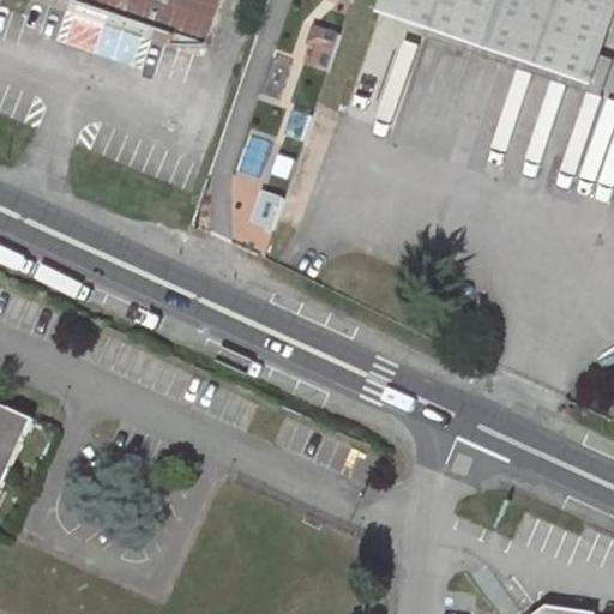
[(221,0),(66,0),(173,37),(170,48),(206,46),(221,0)]
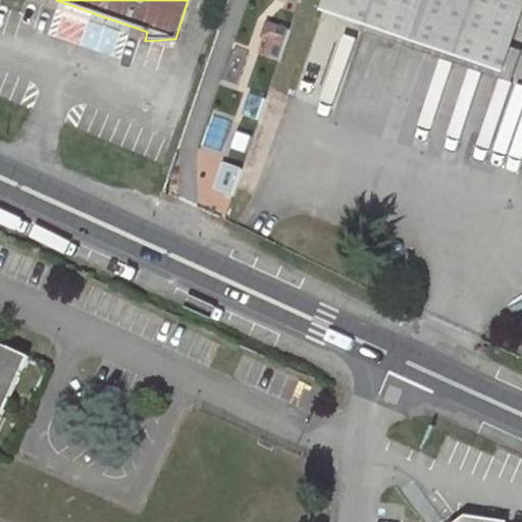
[(521,8),(521,0),(325,0),(322,12),(500,74),(521,8)]
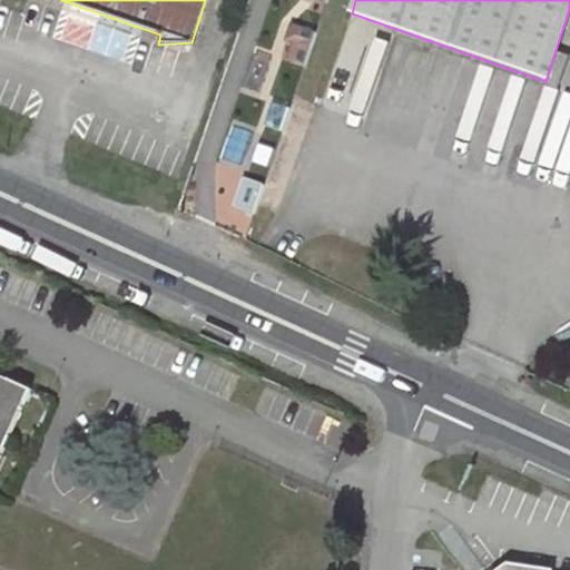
[(247,32),(244,40),(259,47),(263,37),(247,32)]
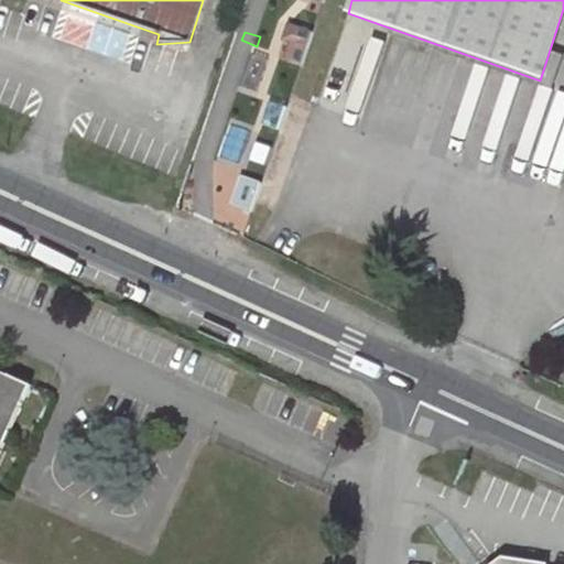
[(241,40),(232,38),(218,79),(259,93),(266,74),(268,74),(275,52),(257,46),(241,40)]
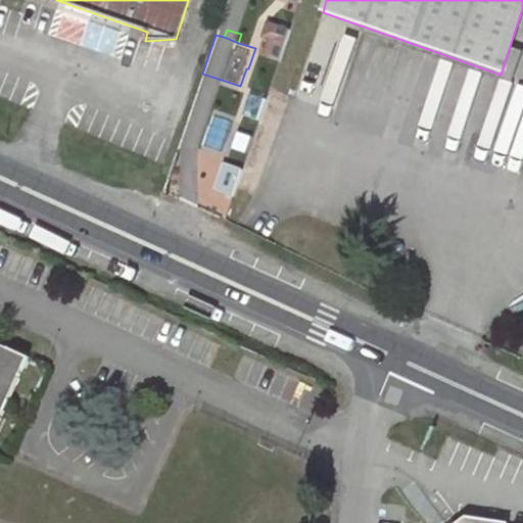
[(222,161),(212,188),(233,195),(242,170),(222,161)]
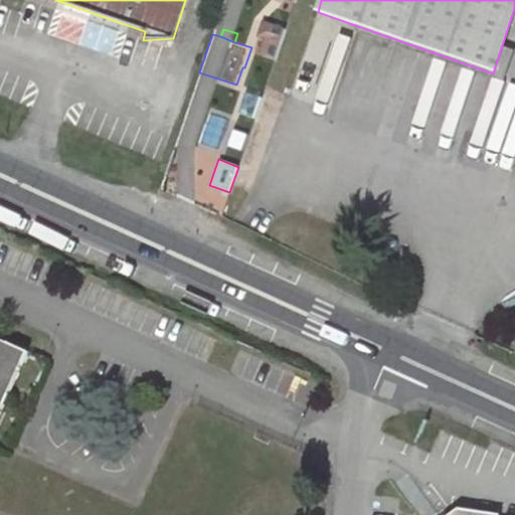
[(373,231),(360,225),(356,233),(370,239),(373,231)]
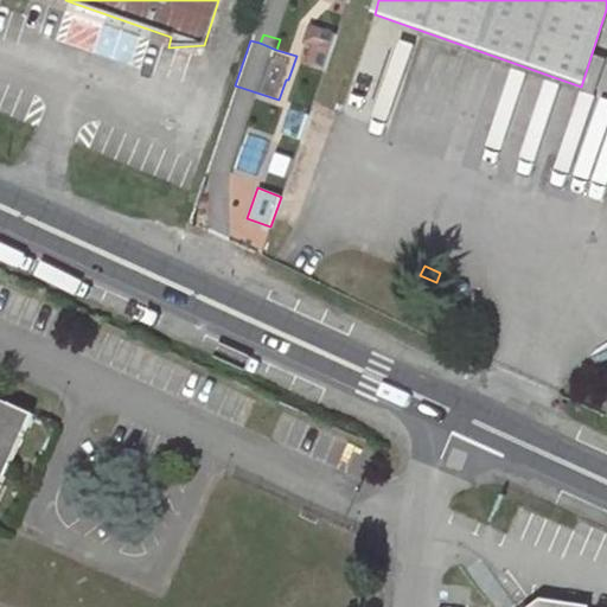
[(0,467),(16,433),(24,436),(34,413),(0,397),(0,467)]
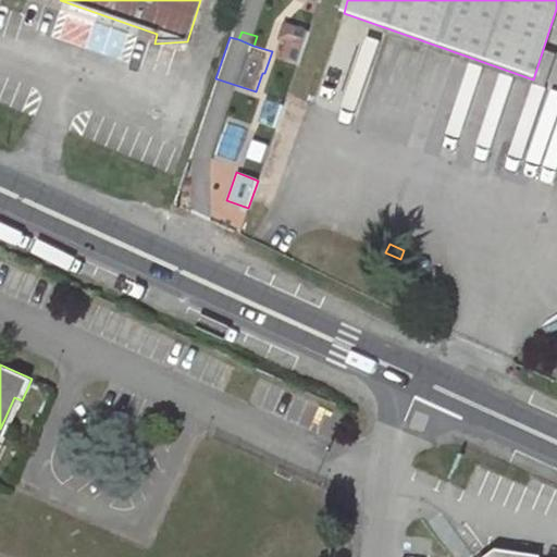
[(0,429),(0,447),(22,400),(14,397),(0,429)]
